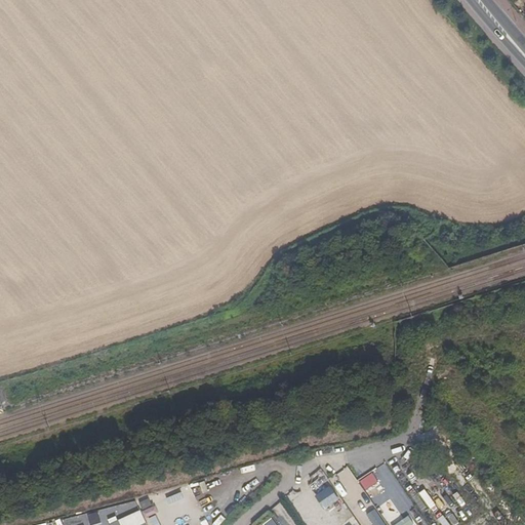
[(378,478),(385,493),(399,487),(393,473),(378,478)]
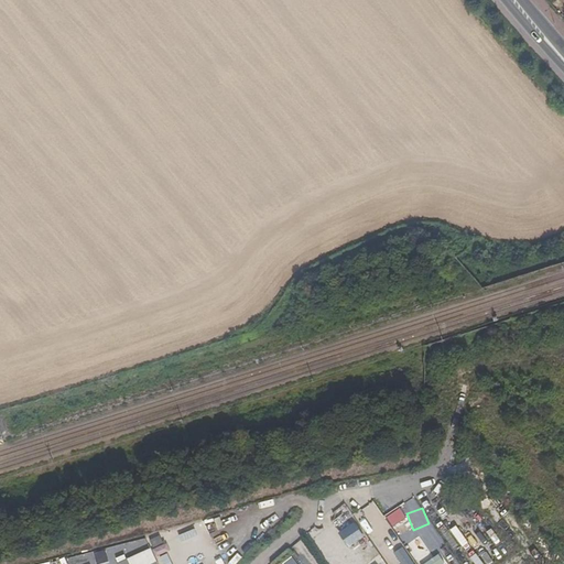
[(354,522),(338,533),(348,548),(364,537),(354,522)]
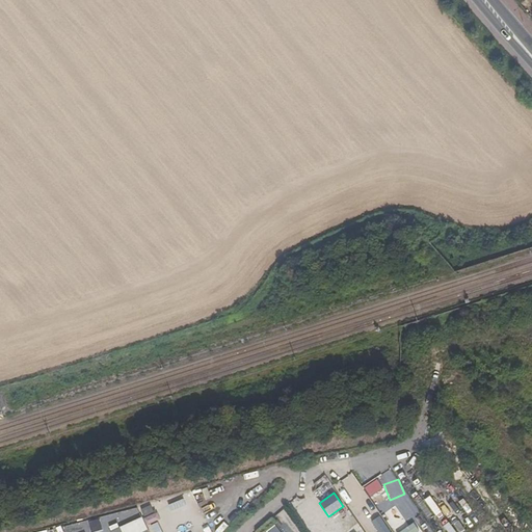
[(141,508),(144,517),(155,513),(152,505),(141,508)]
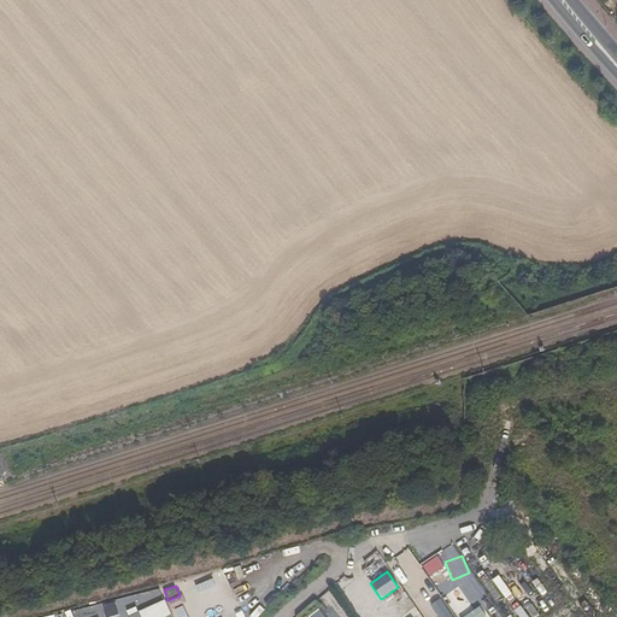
[(171,616),(163,599),(139,612),(141,616),(171,616)]
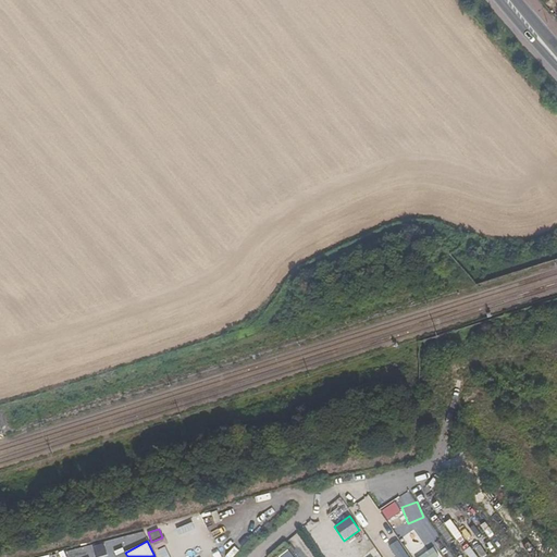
[(91,547),(94,556),(100,556),(107,555),(103,544),(91,547)]
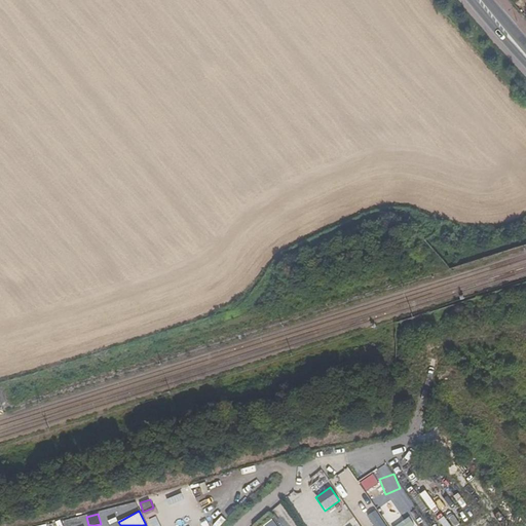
[(151,519),(153,525),(161,525),(159,517),(151,519)]
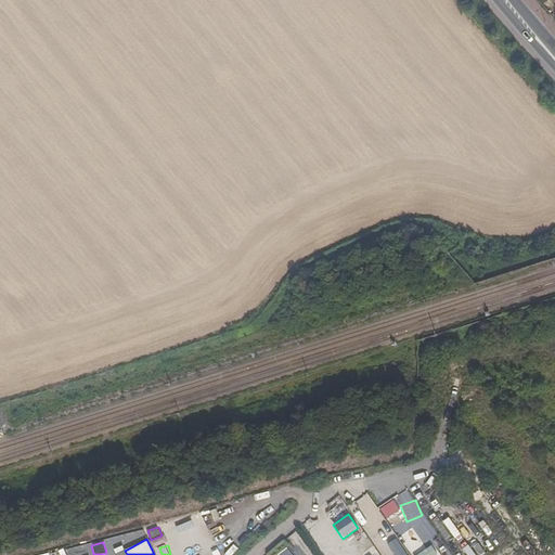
[(430,545),(417,554),(435,554),(437,554),(430,545)]
